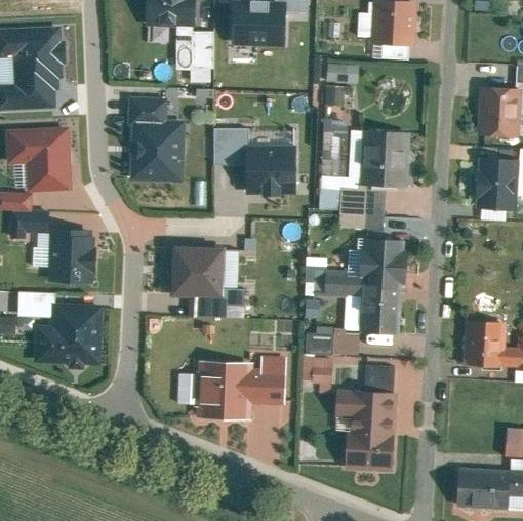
[(147,0),(147,25),(175,26),(194,26),(193,0),(147,0)]
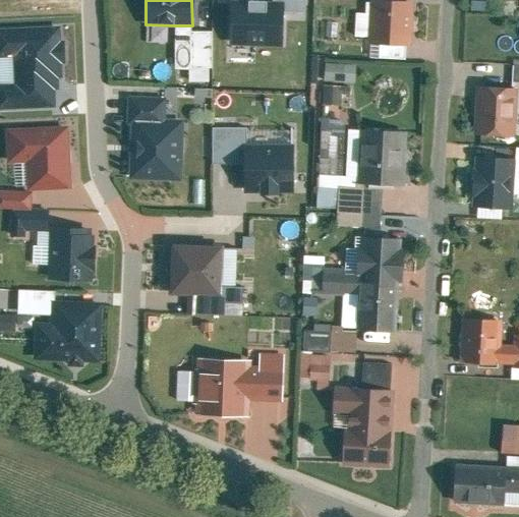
[(229,0),(229,43),(284,44),(284,0),(229,0)]
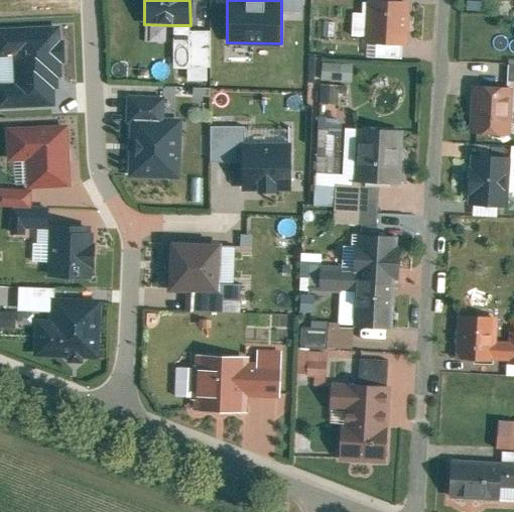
[(364,43),(407,45),(408,1),(366,0),(364,43)]
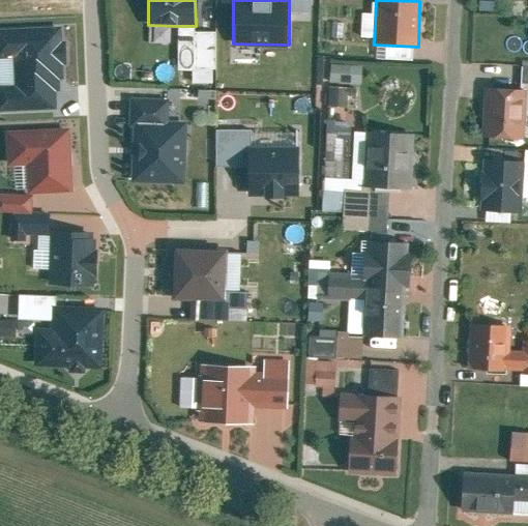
[(177,42),(193,42),(192,69),(214,69),(215,31),(195,31),(196,26),(177,26),(177,42)]
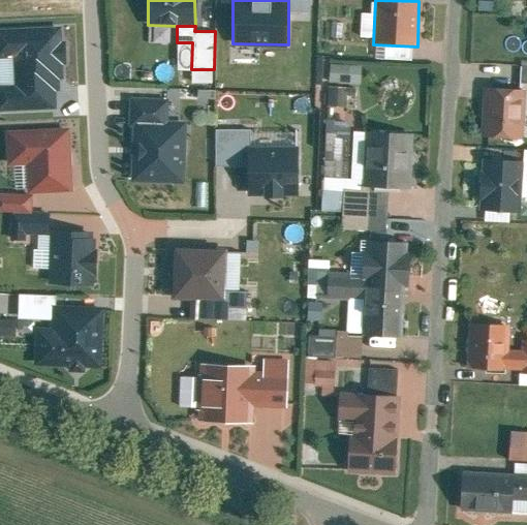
[(66,36),(0,38),(0,107),(69,104),(66,36)]
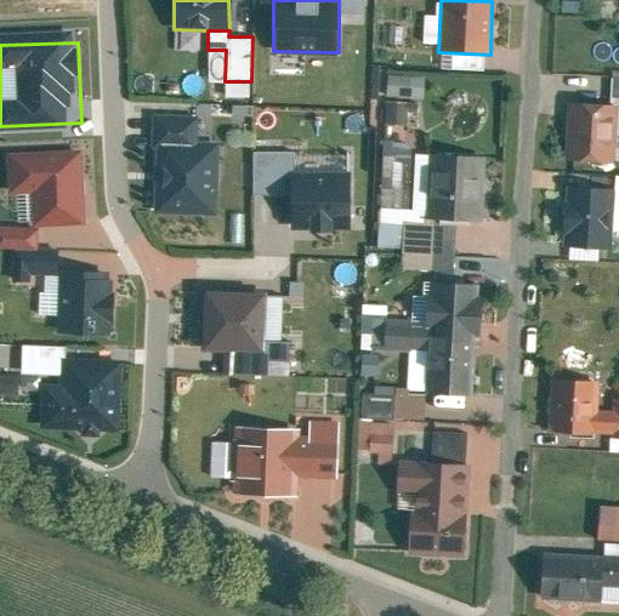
[(441,53),(439,68),(483,70),(483,55),(441,53)]
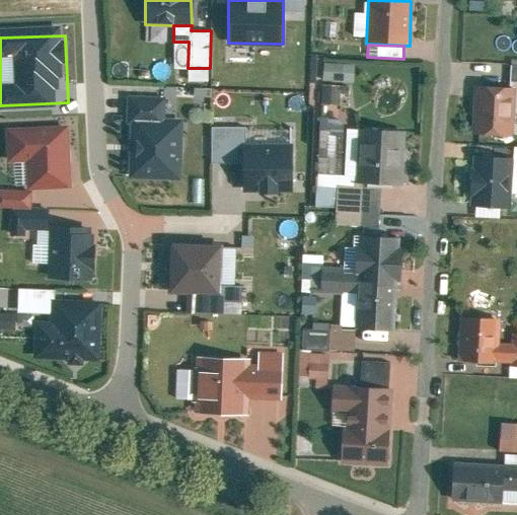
[(346,64),(323,62),(322,80),(345,82),(346,64)]
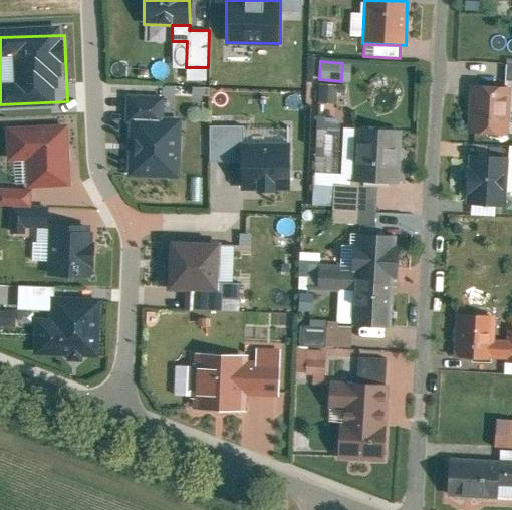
[(335,84),(319,83),(318,103),(335,103),(335,84)]
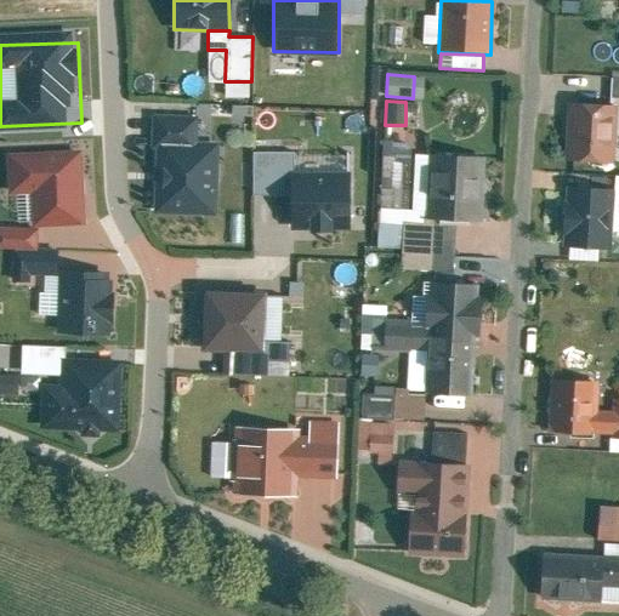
[(564,161),(613,164),(617,106),(568,103),(564,161)]
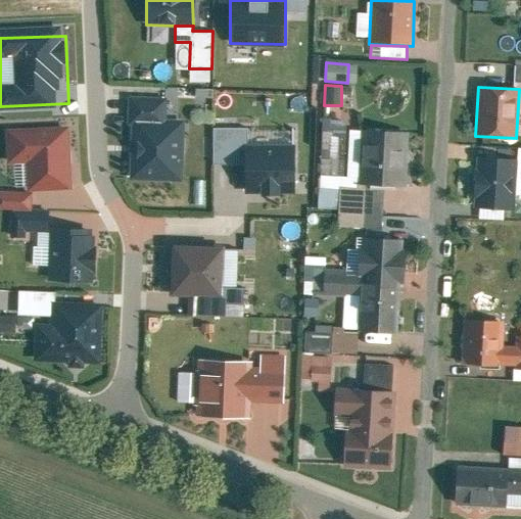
[(127,125),(131,125),(130,180),(182,181),(183,120),(166,120),(166,97),(128,97),(127,125)]
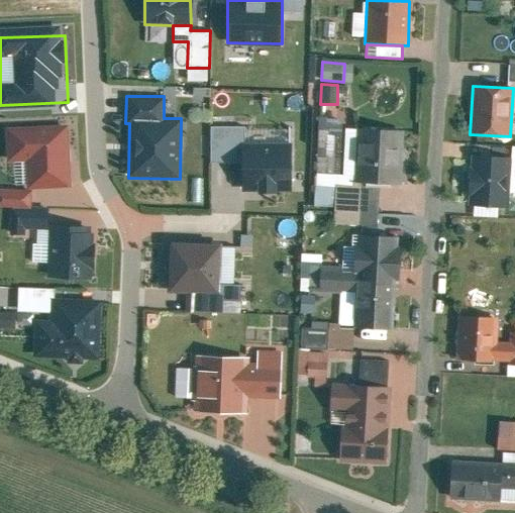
[(319,105),(315,175),(340,176),(343,107),(319,105)]
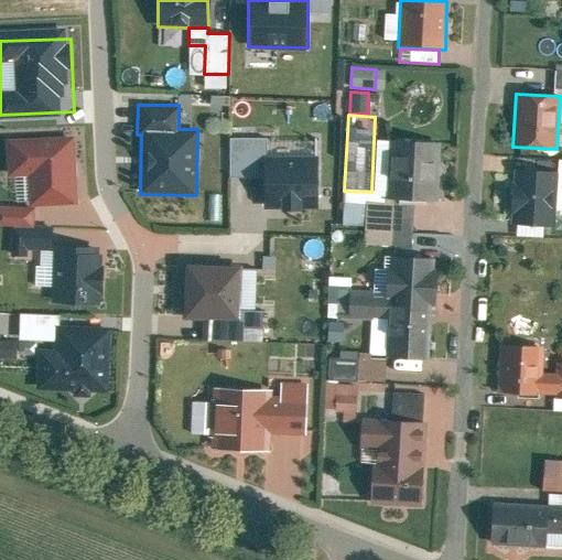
[(29,206),(75,204),(72,137),(6,139),(7,175),(28,175),(29,206)]
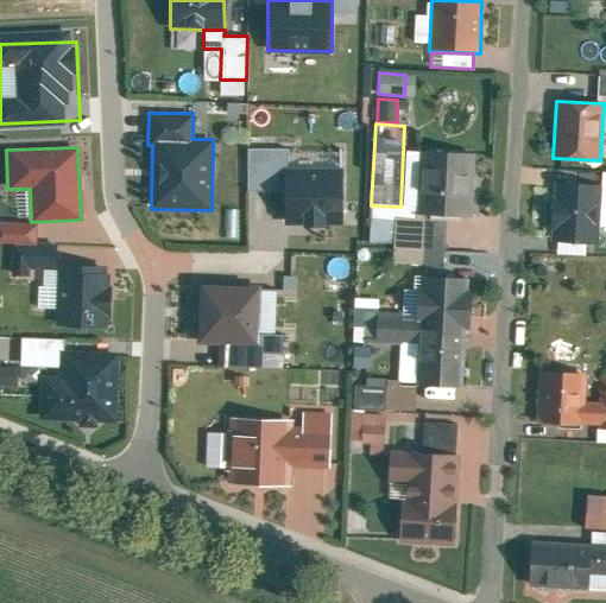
[(402,205),(417,207),(421,150),(405,148),(402,205)]
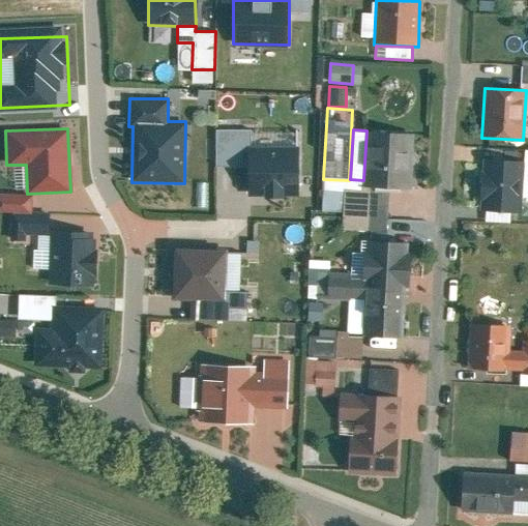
[(363,180),(363,185),(410,188),(413,133),(367,130),(363,180)]
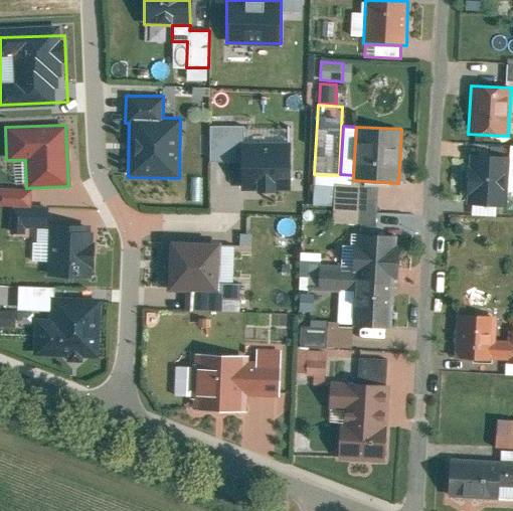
[(288,138),(235,139),(236,188),(289,188),(288,138)]
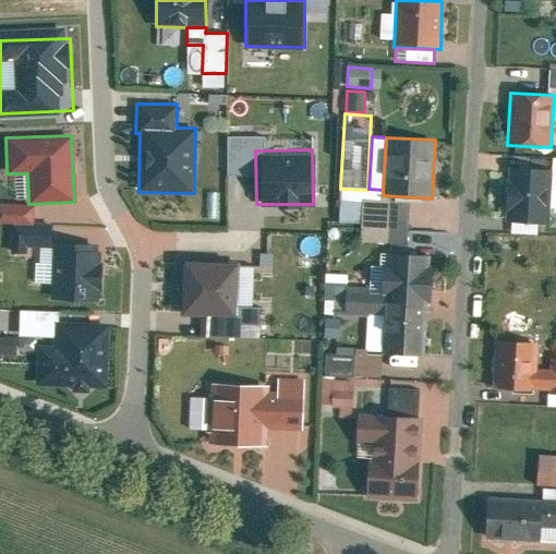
[(506,223),(547,225),(551,170),(508,168),(506,223)]
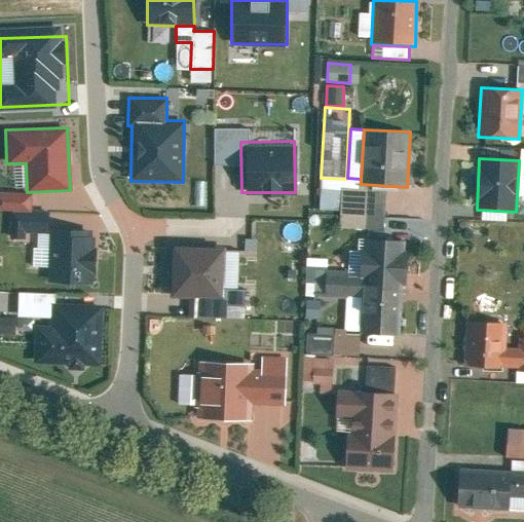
[(0,211),(30,212),(31,193),(0,192),(0,211)]
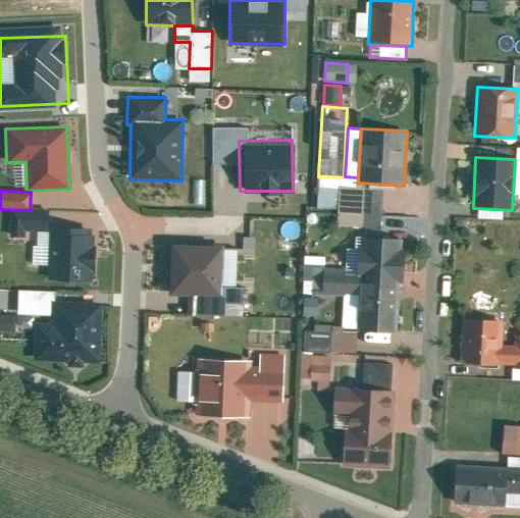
[(353,222),(353,195),(339,195),(339,222),(353,222)]
